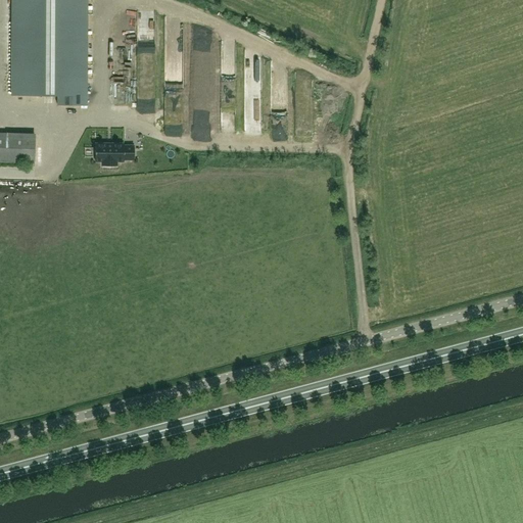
[(13,0),(13,95),(57,95),(57,105),(87,105),(87,94),(85,94),(85,0),(13,0)]
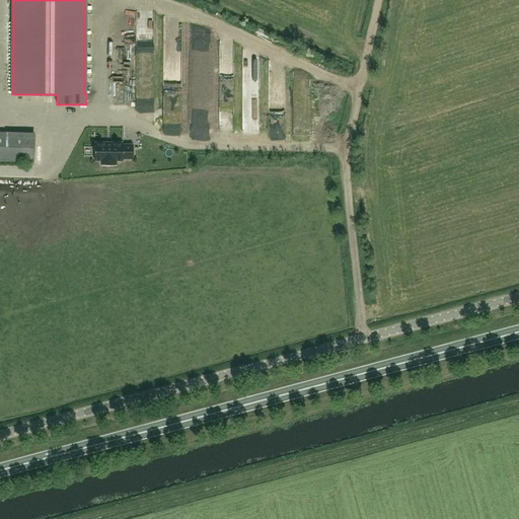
[(164,18),(163,79),(178,79),(179,18),(164,18)]
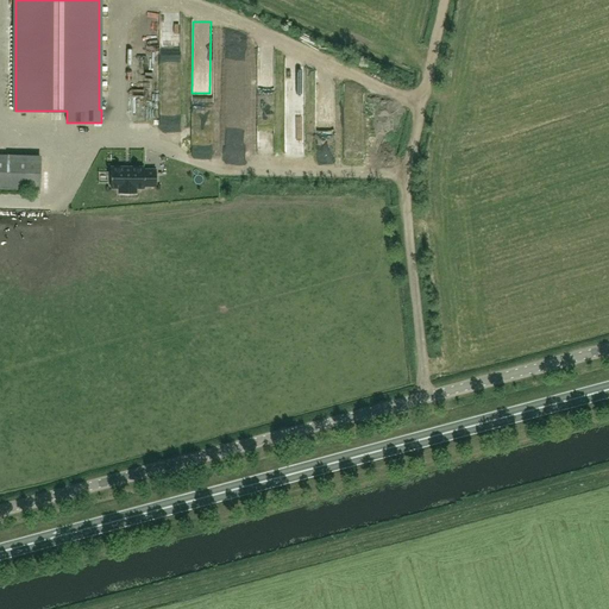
[(106,55),(110,69),(115,67),(112,52),(106,55)]
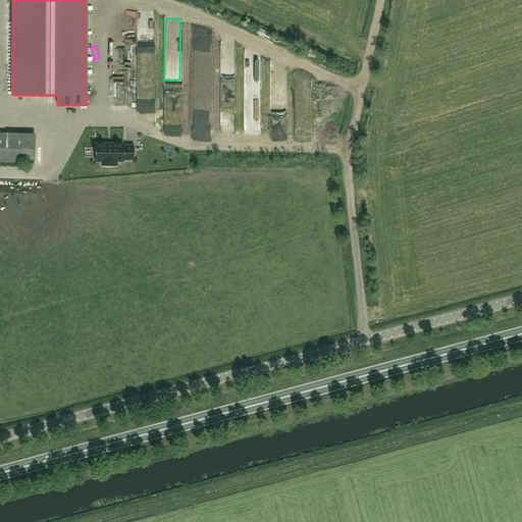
[(136,61),(136,110),(152,110),(152,61),(136,61)]
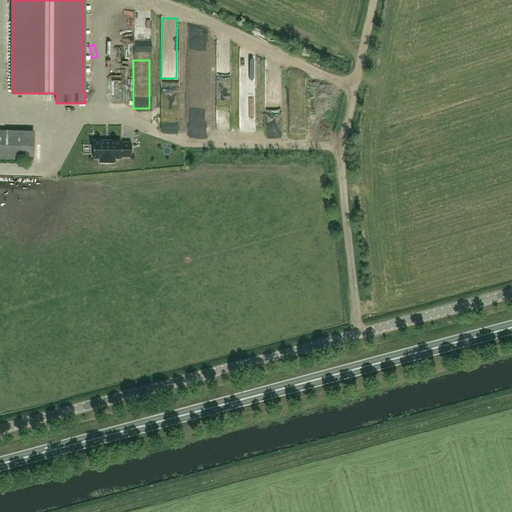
[(248,91),(256,93),(261,72),(264,73),(266,66),(255,63),(248,91)]
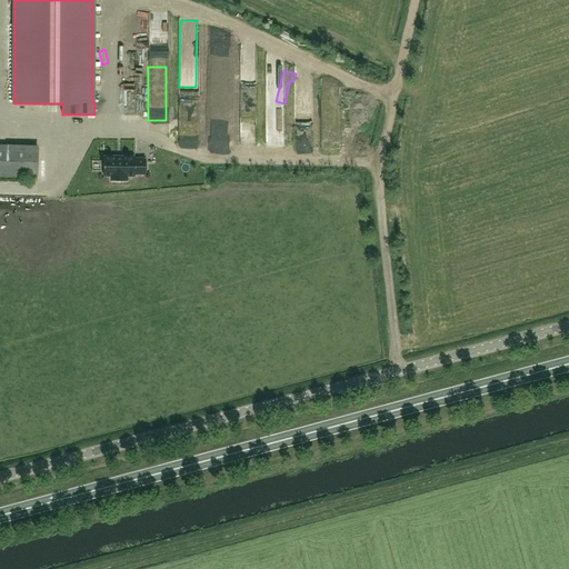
[(280,113),(281,106),(273,103),(271,111),(280,113)]
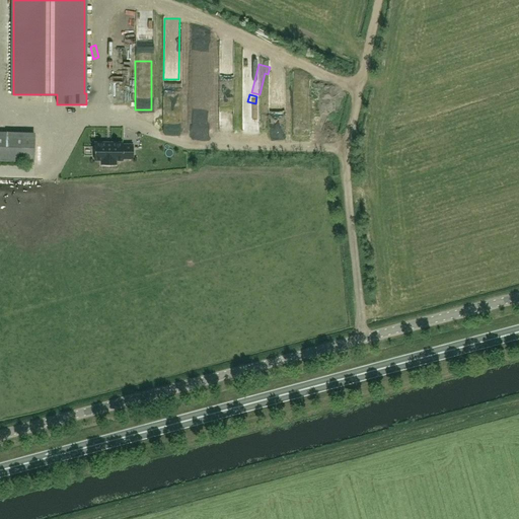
[(194,130),(207,130),(207,112),(195,110),(194,130)]
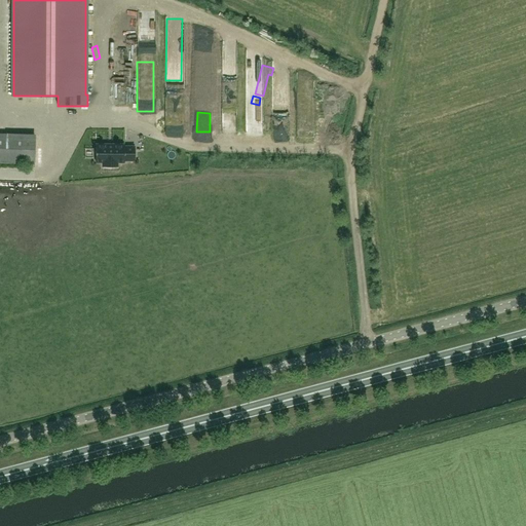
[(0,162),(34,163),(35,135),(0,134),(0,162)]
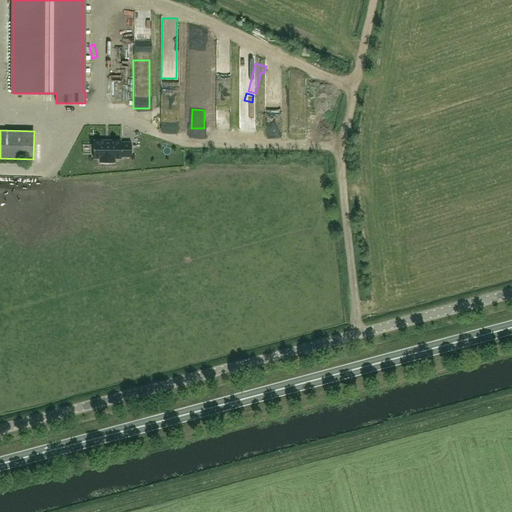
[(121,141),(93,141),(93,157),(101,157),(101,162),(113,162),(113,157),(121,157),(121,155),(124,155),(124,157),(131,157),(131,143),(121,143),(121,141)]
